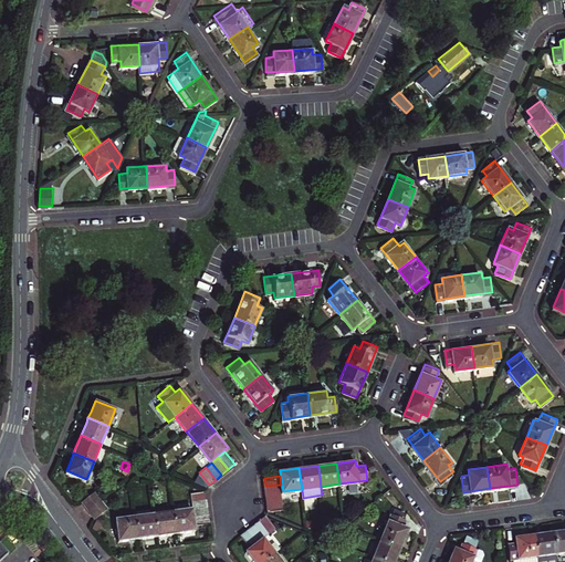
[(281,485),(265,486),(265,495),(282,492),(281,485)]
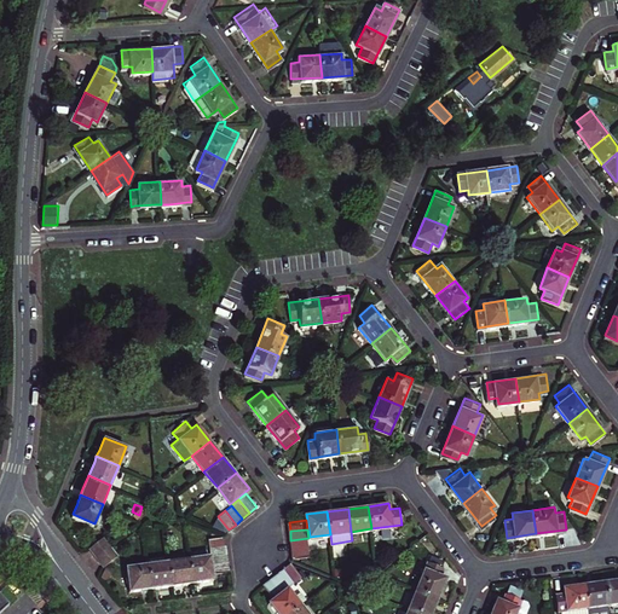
[(209,536),(211,545),(227,543),(226,533),(209,536)]
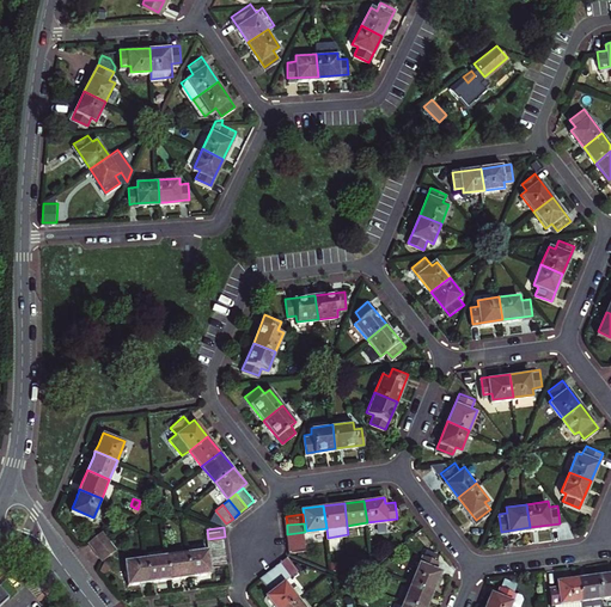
[(90,539),(96,547),(109,537),(103,529),(90,539)]
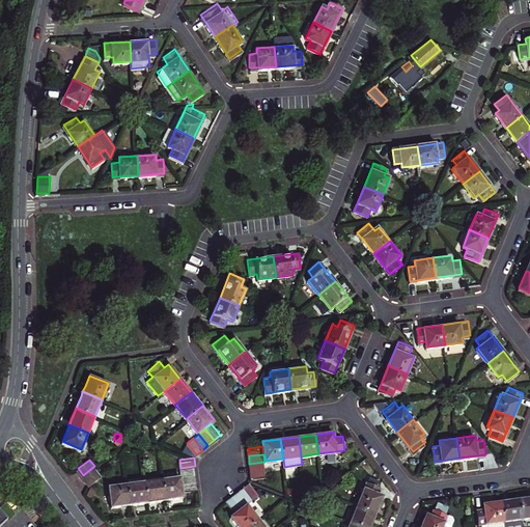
[(249,464),(250,470),(265,468),(265,462),(249,464)]
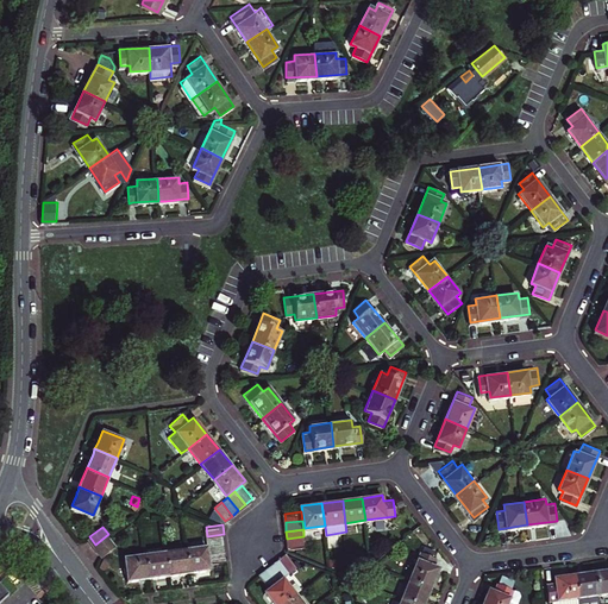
[(95,545),(98,548),(111,538),(108,534),(95,545)]
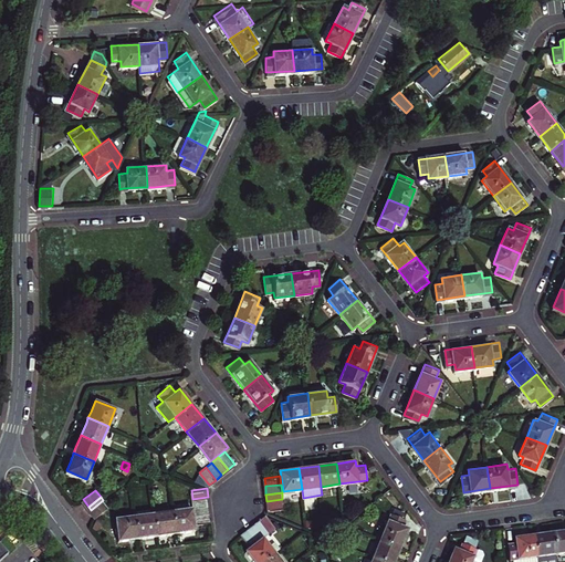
[(192,499),(194,507),(209,505),(208,497),(192,499)]
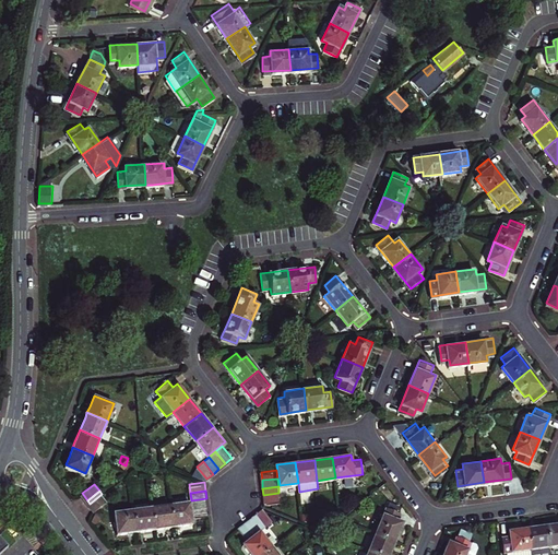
[(281,502),(279,493),(263,495),(264,504),(281,502)]
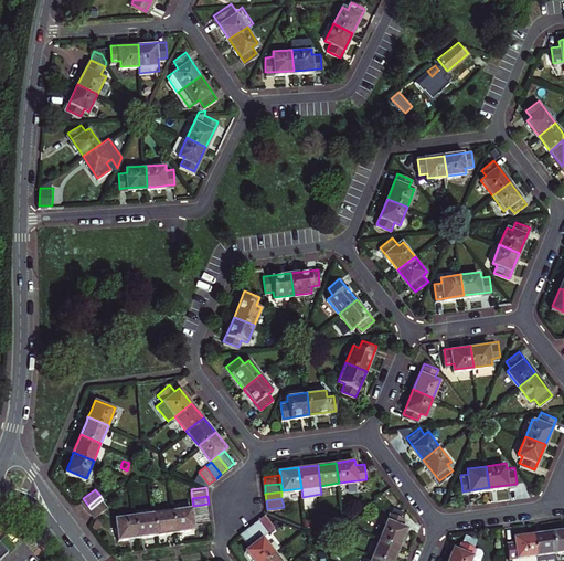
[(103,499),(91,509),(95,515),(108,506),(103,499)]
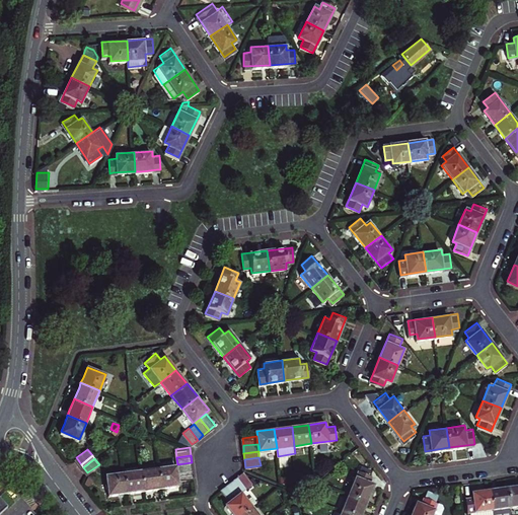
[(192,462),(177,464),(178,471),(193,469),(192,462)]
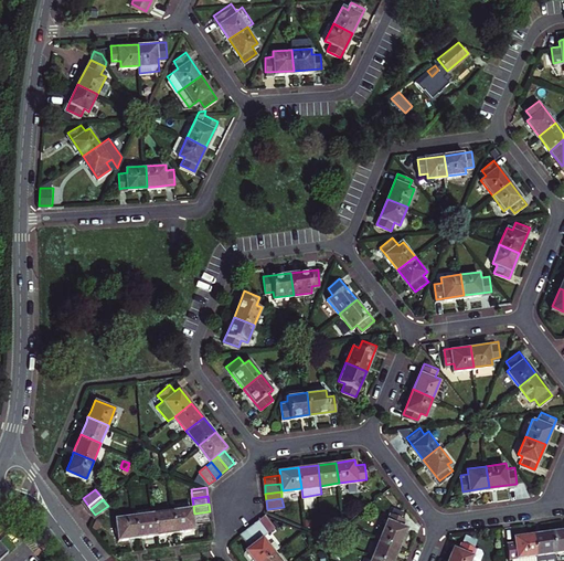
[(194,527),(191,506),(172,508),(176,529),(182,529),(194,527)]
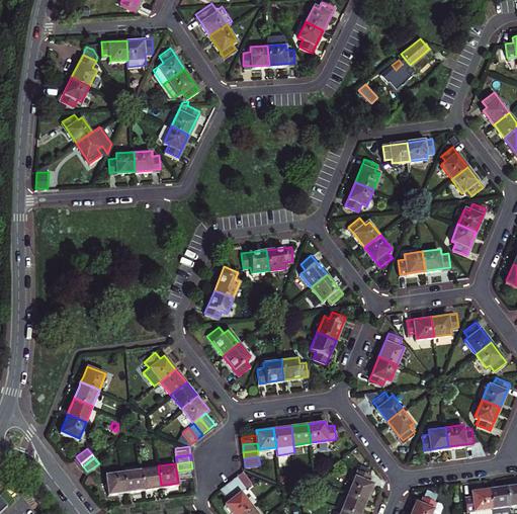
[(142,468),(144,488),(155,486),(161,485),(158,465),(142,468)]
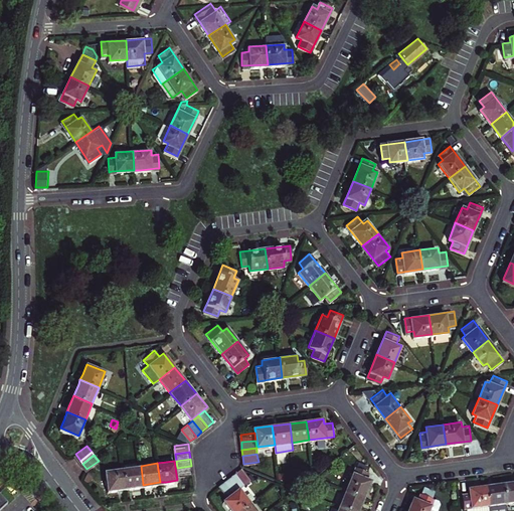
[(131,486),(143,485),(141,466),(123,468),(126,487),(131,486)]
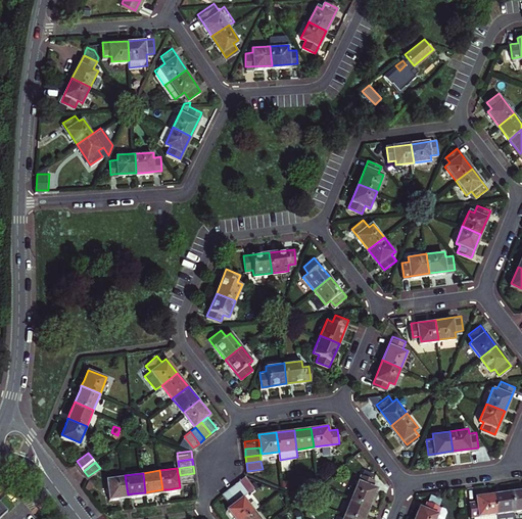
[(194,473),(180,475),(181,483),(195,481),(194,473)]
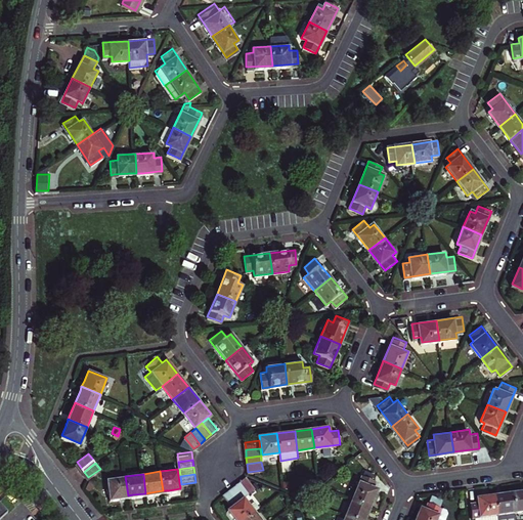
[(352,497),(371,505),(377,488),(373,486),(375,480),(360,474),(352,497)]
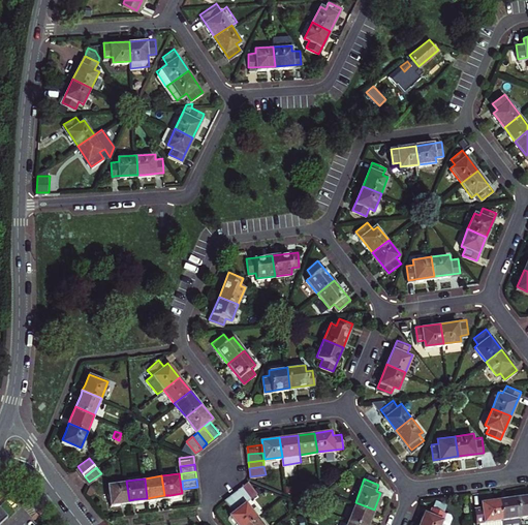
[(248,480),(242,485),(250,495),(256,491),(248,480)]
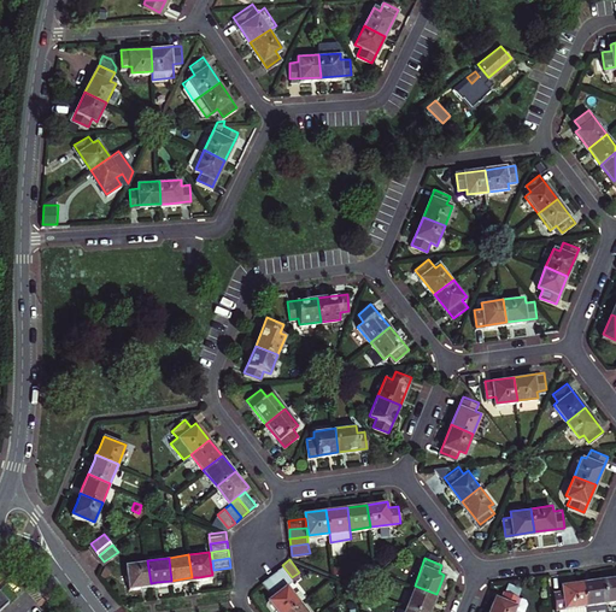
[(147,583),(151,583),(147,560),(127,563),(130,586),(141,584),(145,584),(147,583)]
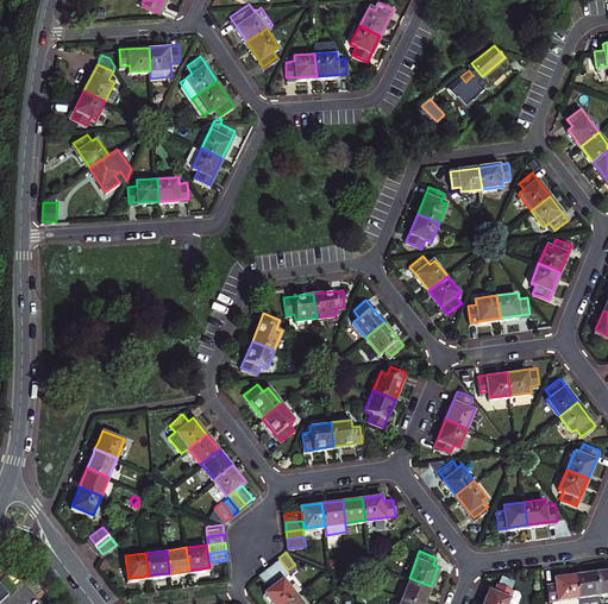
[(279,558),(273,561),(282,574),(288,570),(279,558)]
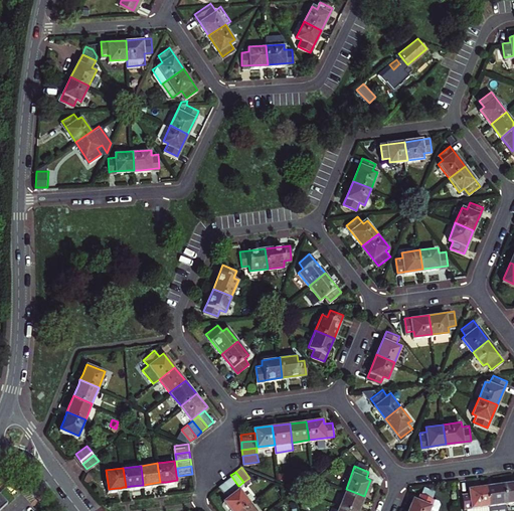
[(230,475),(224,480),(233,490),(238,486),(230,475)]
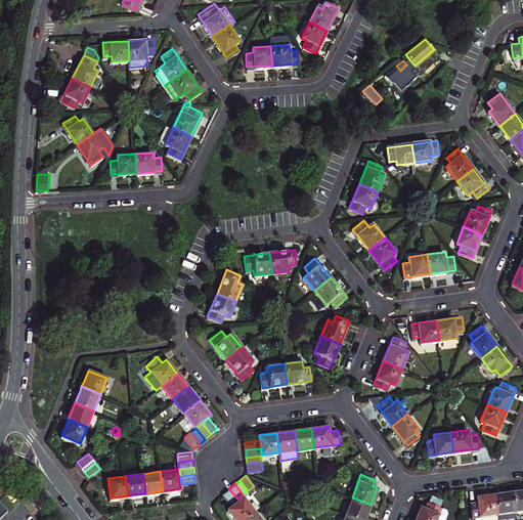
[(237,499),(228,488),(222,492),(231,504),(237,499)]
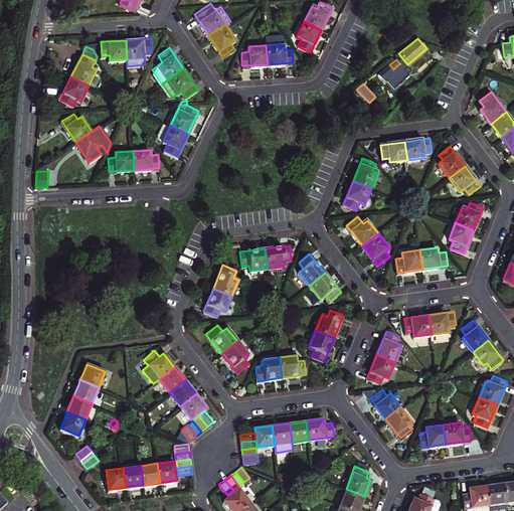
[(513,480),(504,482),(506,501),(513,500),(513,480)]
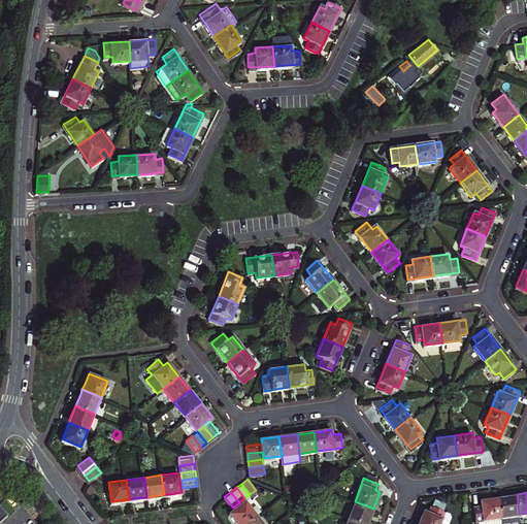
[(519,514),(517,494),(499,496),(501,517),(519,514)]
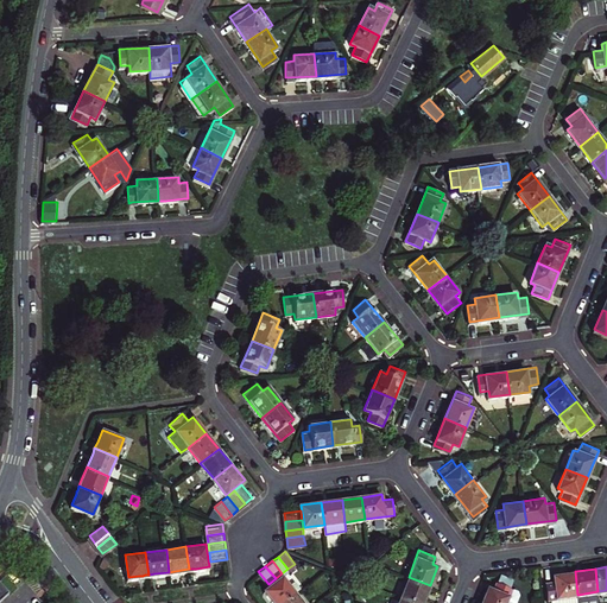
[(579,602),(577,595),(575,571),(555,575),(555,579),(547,581),(549,598),(552,598),(552,602),(579,602)]
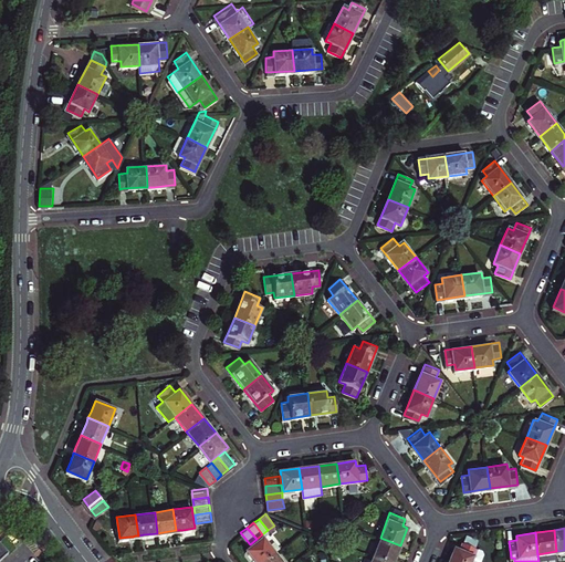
[(247,549),(255,561),(260,561),(275,551),(280,547),(274,540),(269,544),(263,536),(247,549)]
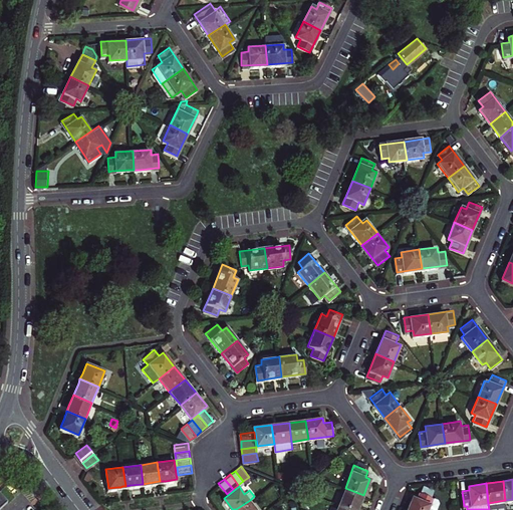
[(0,509),(11,500),(0,488),(0,509)]
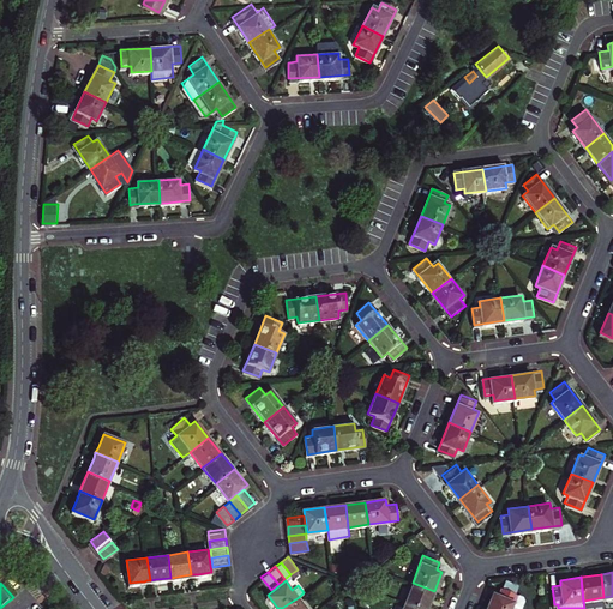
[(404,602),(422,608),(426,608),(434,591),(413,583),(404,602)]
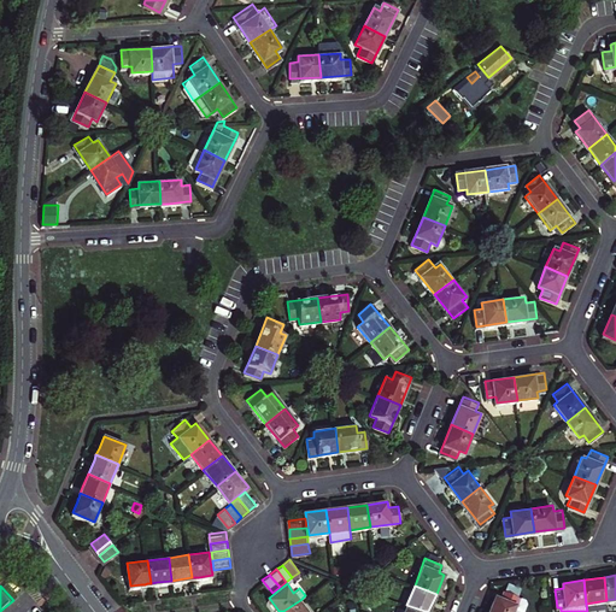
[(522,611),(524,607),(517,604),(521,595),(505,589),(502,596),(497,594),(488,611),(522,611)]
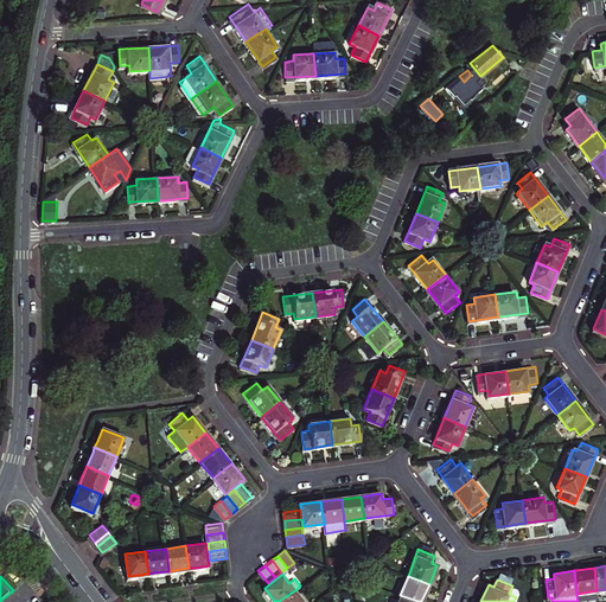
[(279,601),(304,601),(295,590),(279,601)]
